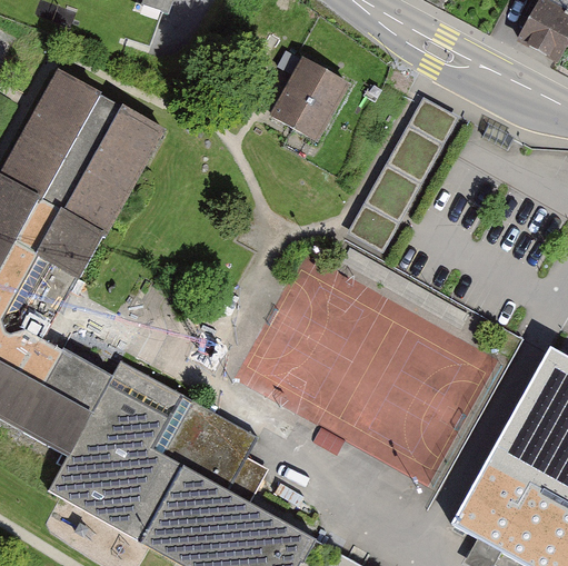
[(128,16),(181,45),(206,0),(136,0),(128,16)]
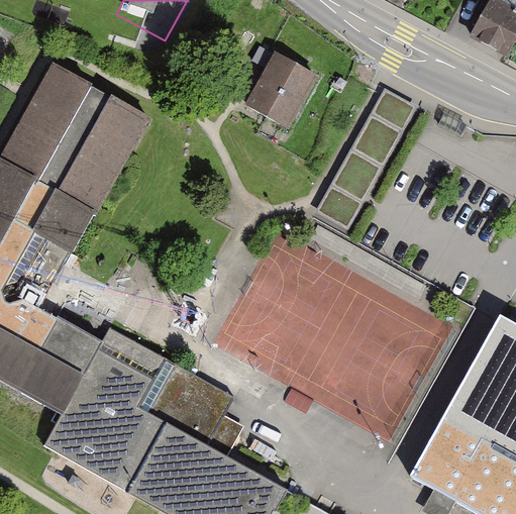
[(486,40),(515,57),(515,0),(502,0),(502,1),(507,4),(486,40)]
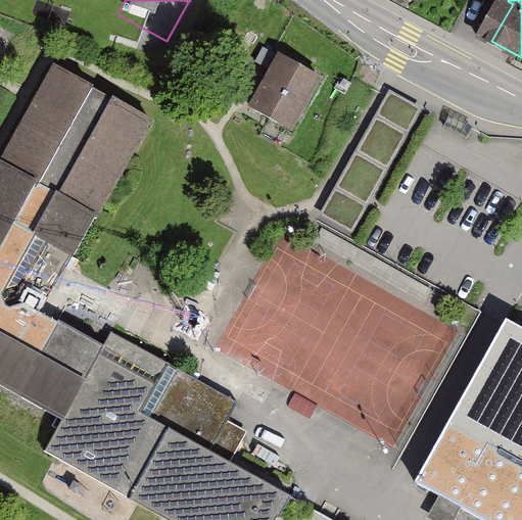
[(296,128),(324,74),(278,50),(250,104),(296,128)]
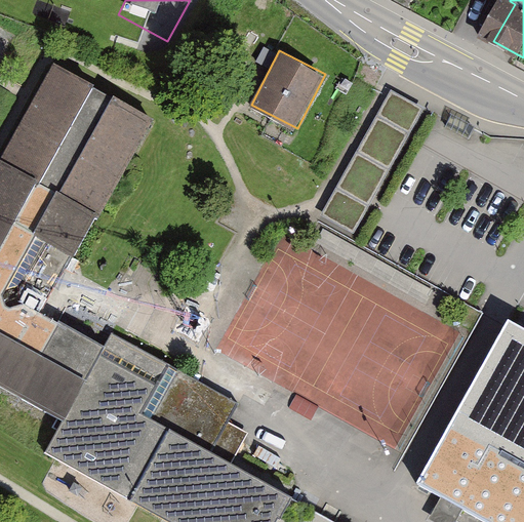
[(70,255),(148,115),(51,62),(0,154),(0,385),(62,419),(102,347),(2,292),(34,236),(70,255)]
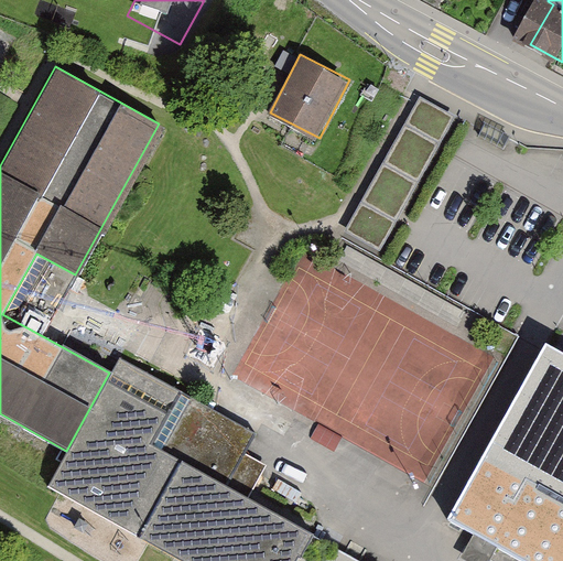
[(382,249),(456,117),(423,99),(348,230),(382,249)]
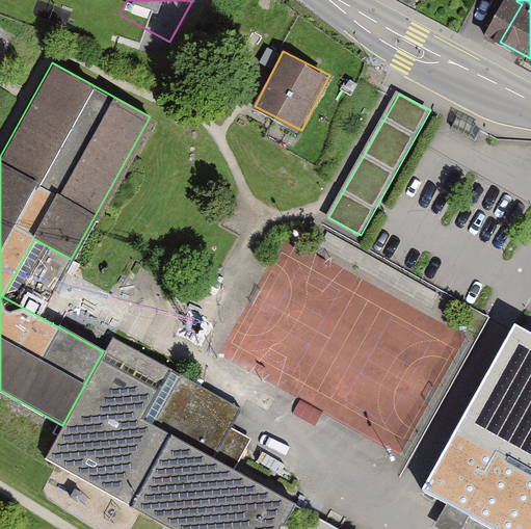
[(500,528),(530,528),(530,320),(514,313),(426,485),(450,497),(441,513),(449,518),(455,506),(500,528)]
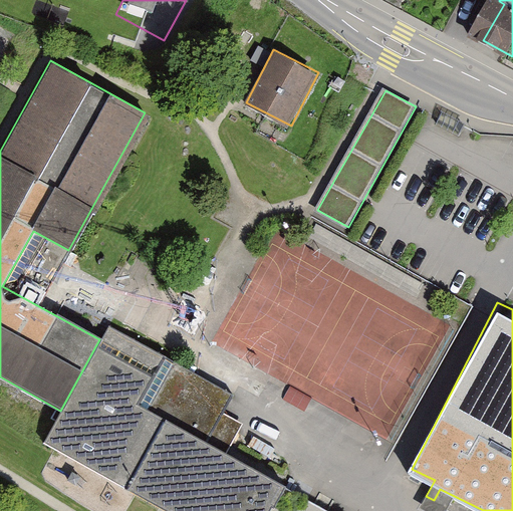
[(171,362),(107,326),(99,339),(60,411),(42,443),(125,489),(165,419),(146,409),(171,362)]
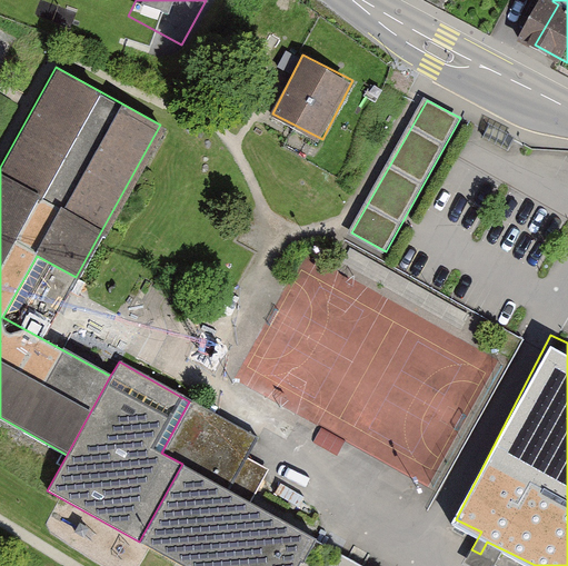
[(182,464),(250,502),(267,470),(245,458),(256,438),(189,401),(161,453),(182,464)]
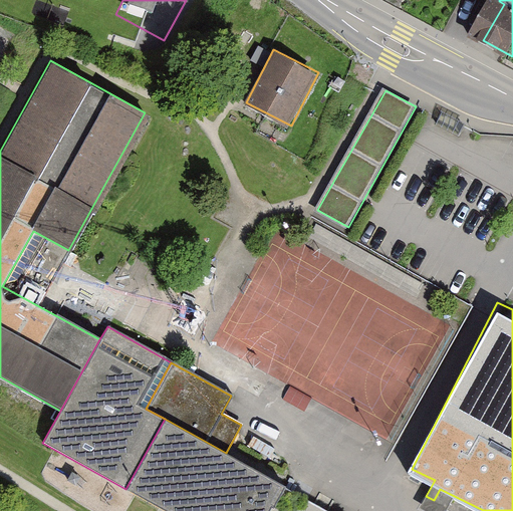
[(165,419),(125,489),(165,510),(269,510),(282,488),(284,485),(226,453),(165,419)]
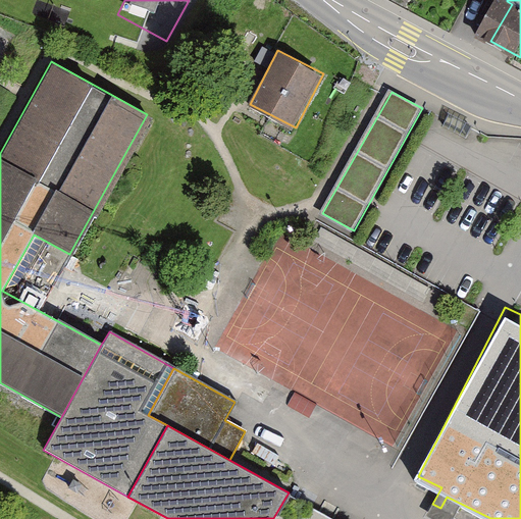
[(328,518),(287,496),(273,518),(328,518)]
